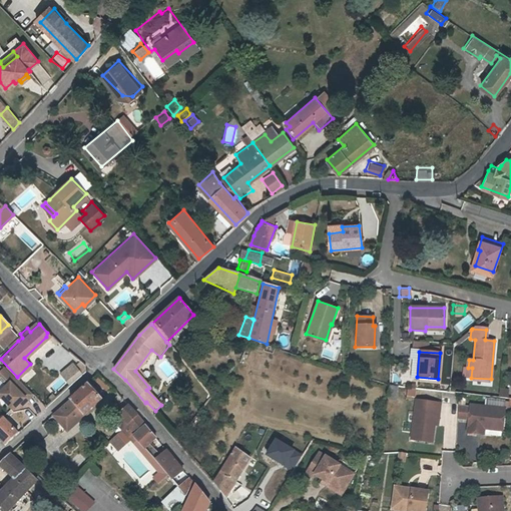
[(77,357),(57,372),(66,383),(85,369),(77,357)]
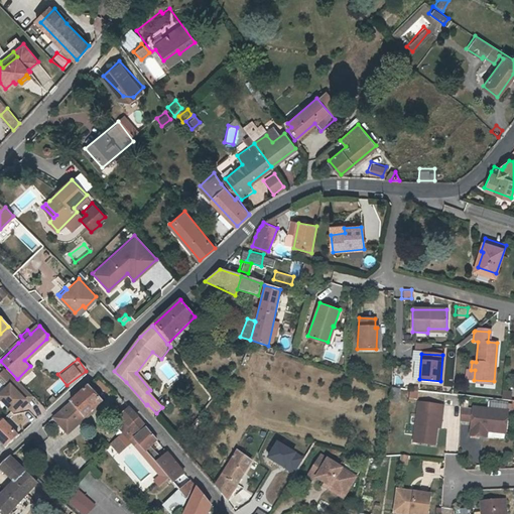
[(6,385),(0,390),(0,397),(11,409),(18,404),(30,392),(18,380),(16,381),(3,368),(0,371),(0,379),(1,380),(6,385)]
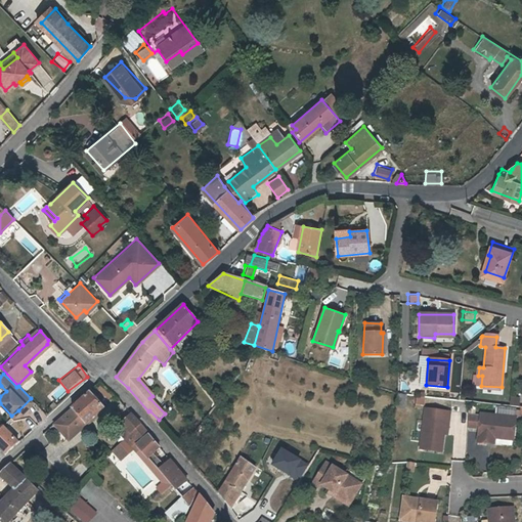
[(110,395),(99,385),(96,388),(106,397),(110,395)]
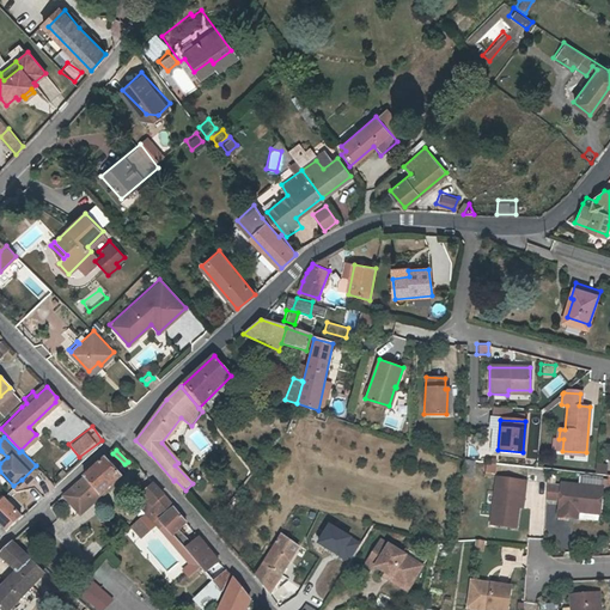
[(77,479),(93,495),(119,473),(103,456),(77,479)]
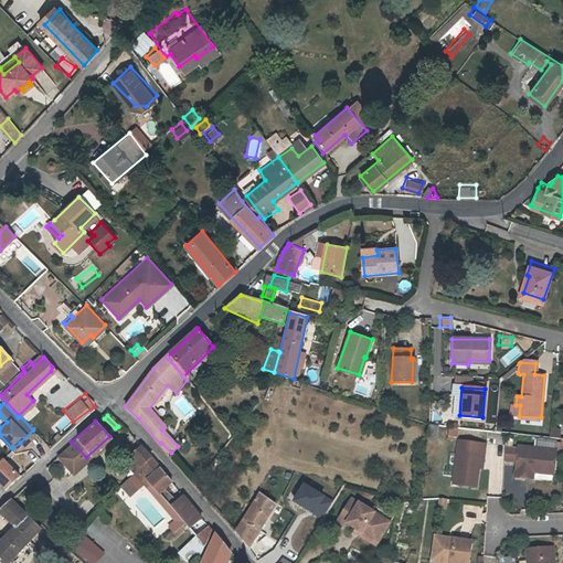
[(436,435),(437,423),(427,422),(425,434),(436,435)]
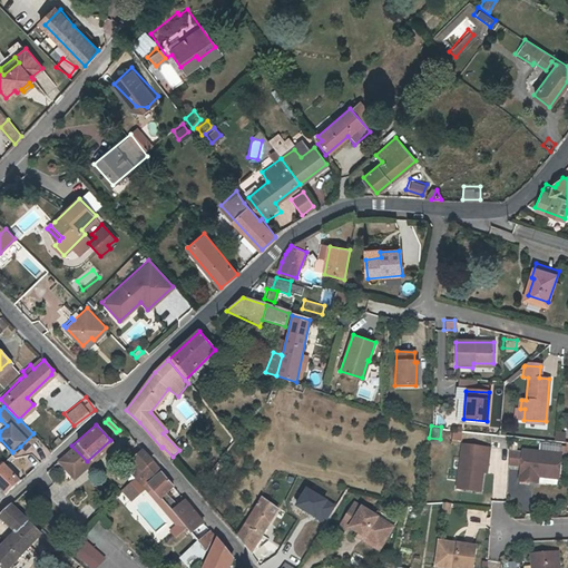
[(450,439),(458,440),(459,431),(450,430),(450,439)]
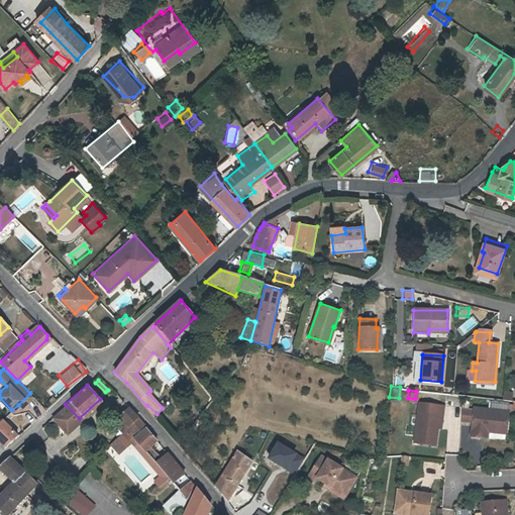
[(30,393),(18,405),(20,407),(32,396),(30,393)]
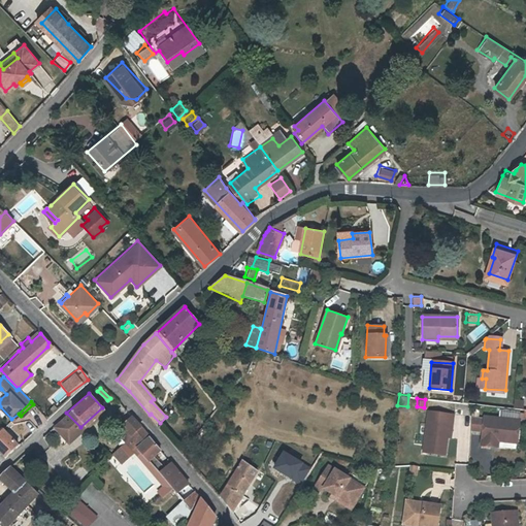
[(453,412),(428,408),(422,450),(444,453),(447,435),(449,420),(452,421),(453,412)]
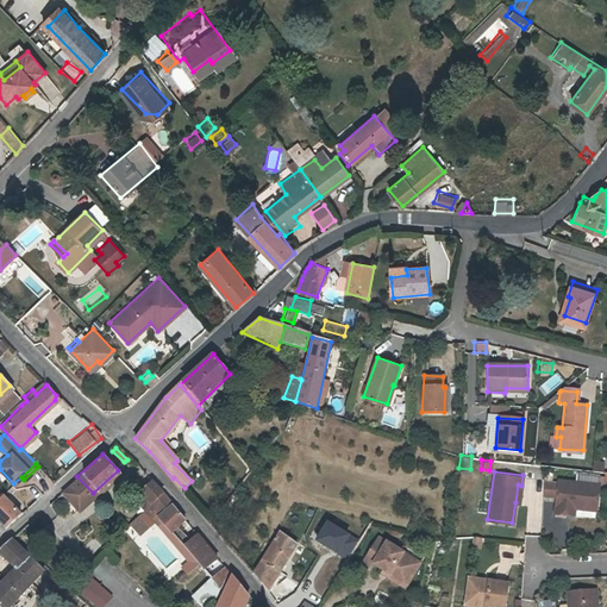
[(47,490),(50,477),(36,473),(31,485),(47,490)]
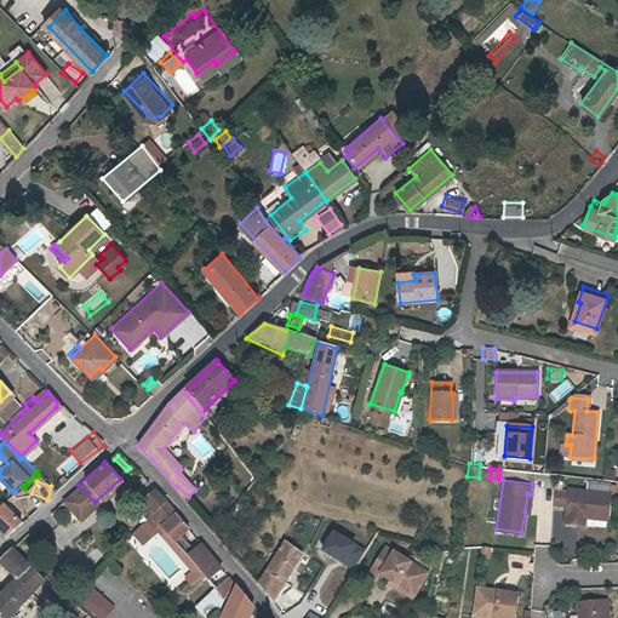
[(95,502),(78,485),(63,498),(79,516),(95,502)]
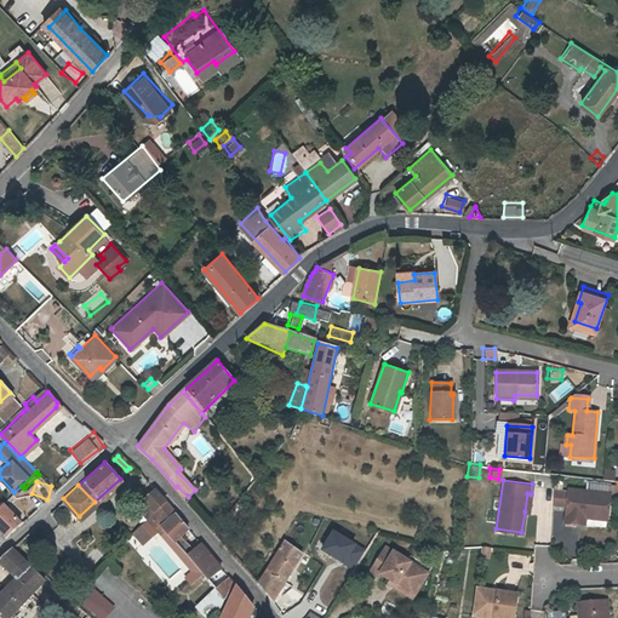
[(610,492),(568,487),(565,521),(584,524),(585,516),(585,513),(607,515),(610,492)]
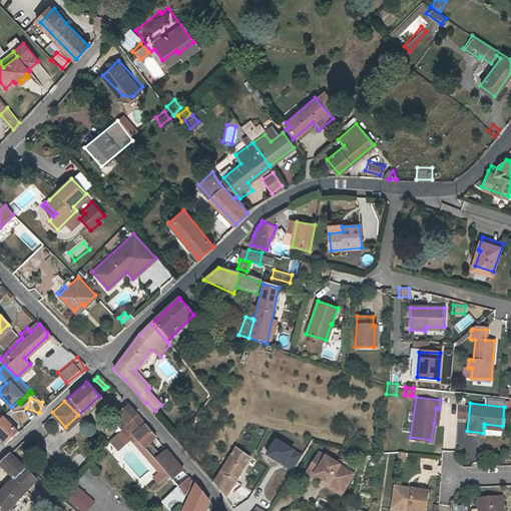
[(127,404),(118,412),(126,422),(136,414),(127,404)]
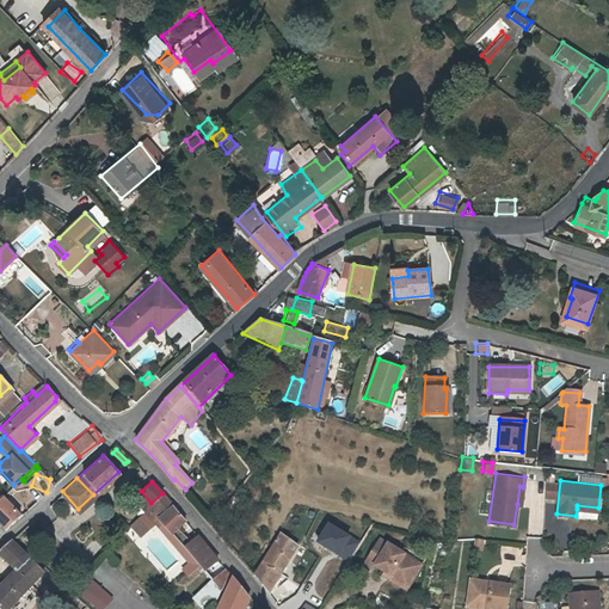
[(185,530),(179,523),(184,518),(162,493),(151,503),(147,508),(220,589),(227,571),(222,566),(219,570),(216,566),(217,565),(211,559),(215,557),(196,533),(188,539),(183,533),(185,530)]
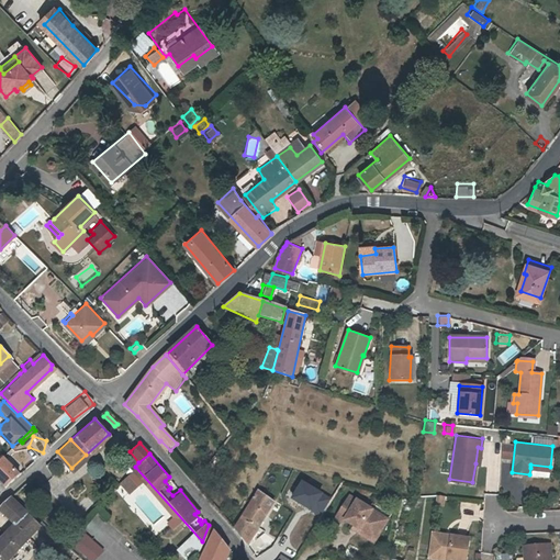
[(18,472),(1,455),(0,456),(0,479),(4,484),(18,472)]
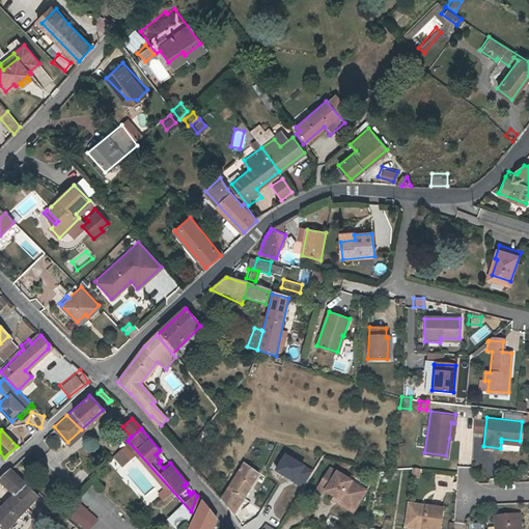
[(124,443),(134,453),(137,457),(140,454),(128,441),(124,443)]
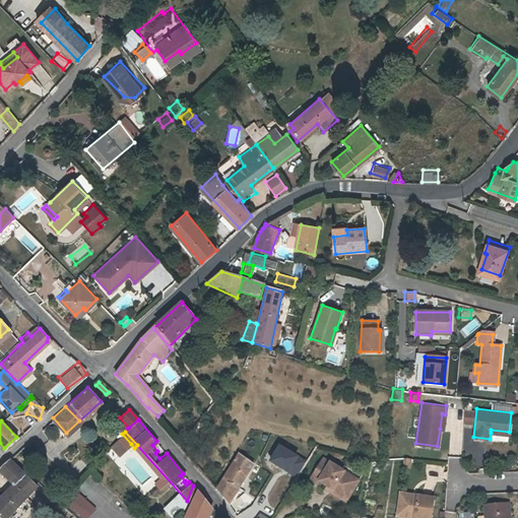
[(112,445),(120,453),(127,446),(119,438),(112,445)]
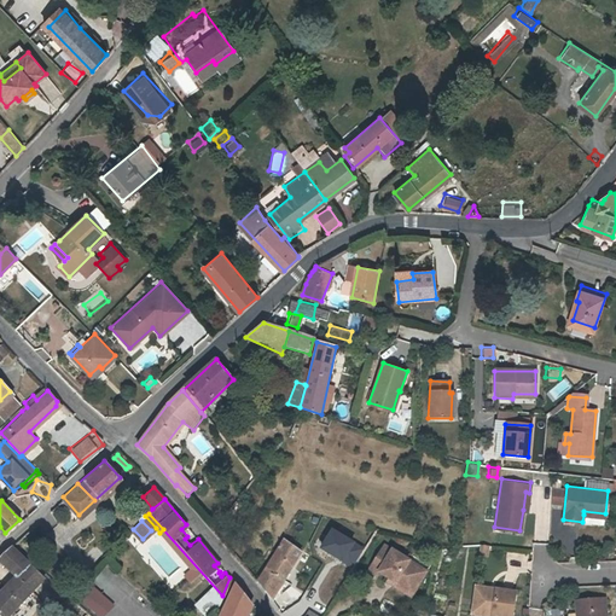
[(186,524),(181,529),(187,536),(185,539),(190,545),(198,539),(186,524)]
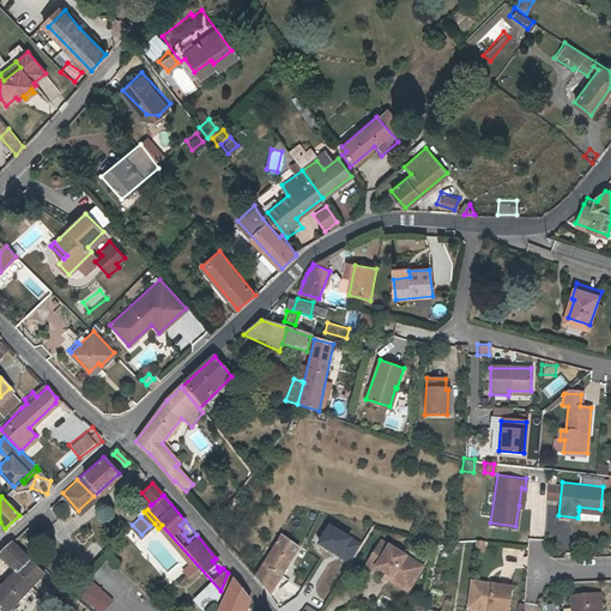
[(298,548),(280,534),(254,579),(270,596),(298,548)]
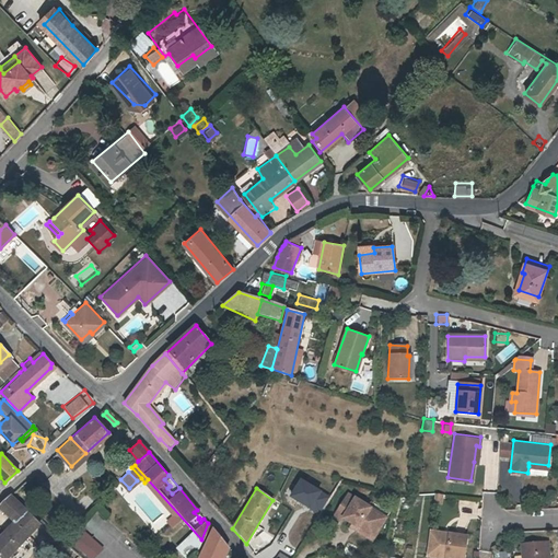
[(9,492),(0,500),(0,507),(14,520),(0,534),(0,554),(3,557),(4,557),(39,521),(9,492)]
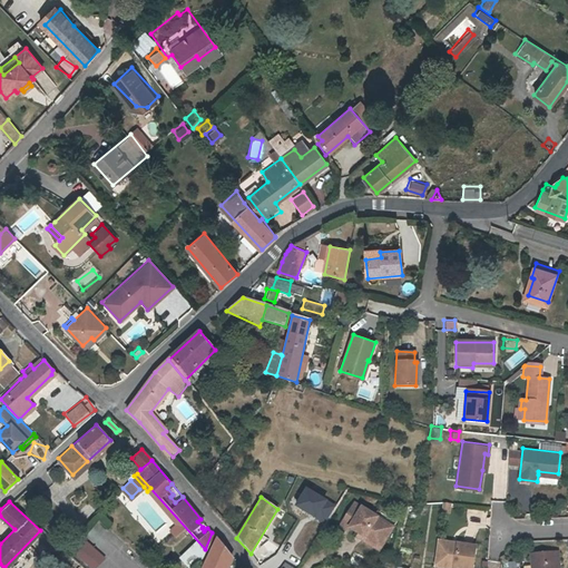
[(389,524),(354,502),(340,525),(348,530),(350,527),(359,532),(375,544),(389,524)]
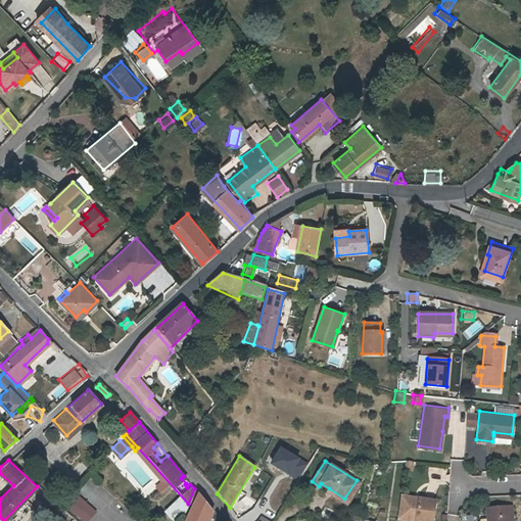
[(57,466),(49,476),(58,484),(67,476),(57,466)]
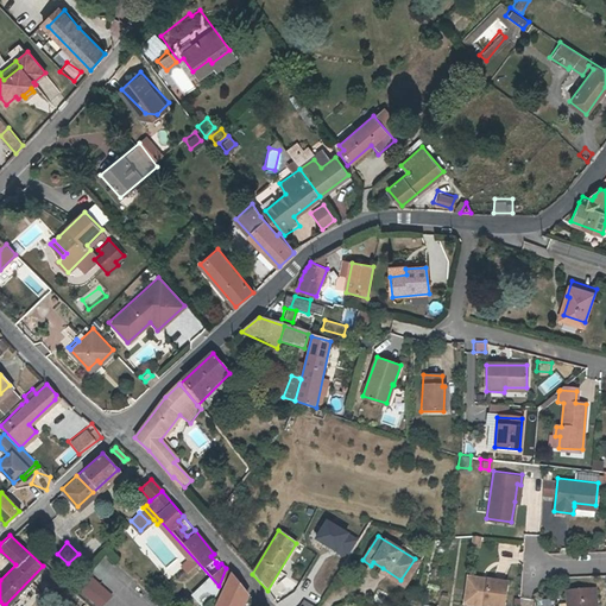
[(79,554),(68,563),(74,569),(83,559),(79,554)]
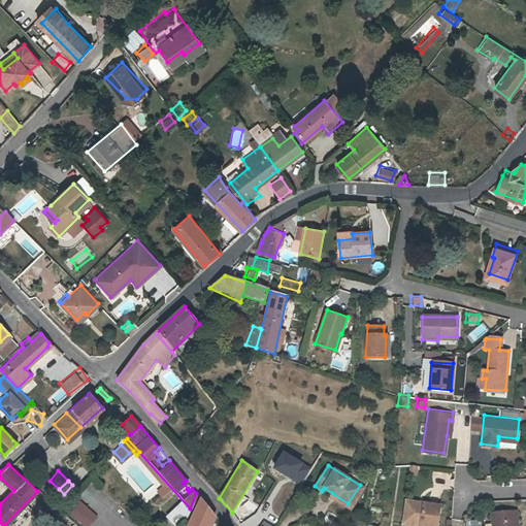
[(186,481),(183,483),(188,488),(187,489),(189,492),(192,489),(186,481)]
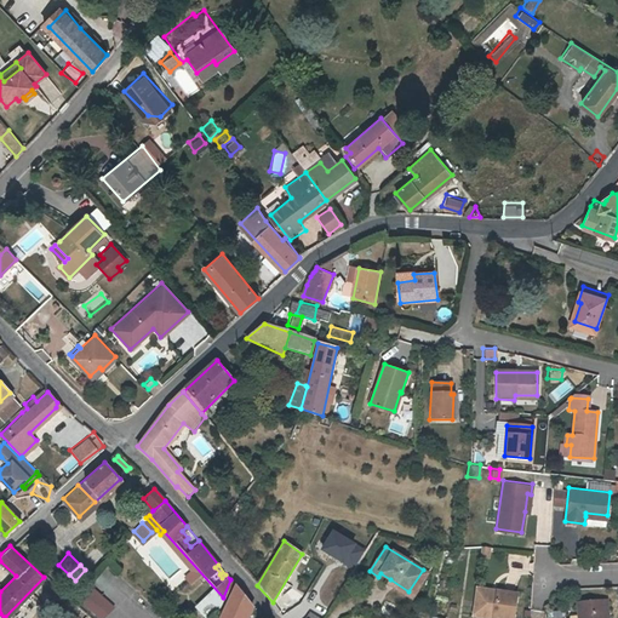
[(95,595),(127,595),(127,581),(112,581),(112,568),(95,568),(95,595)]
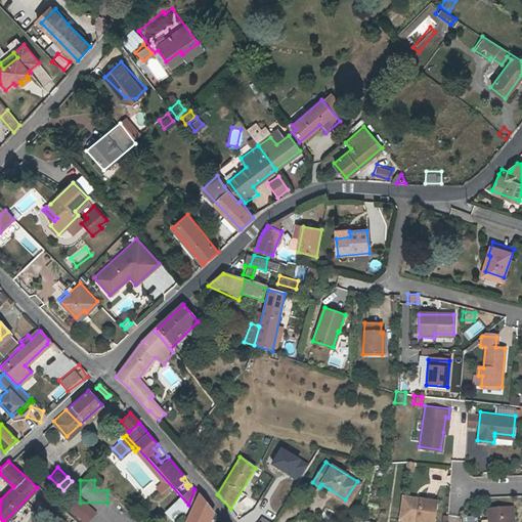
[(330,489),(328,492),(348,505),(361,483),(357,481),(345,499),(330,489)]
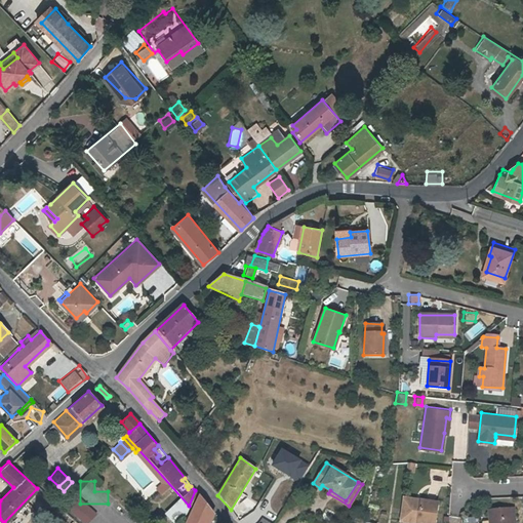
[(202,522),(211,512),(197,493),(184,522),(202,522)]
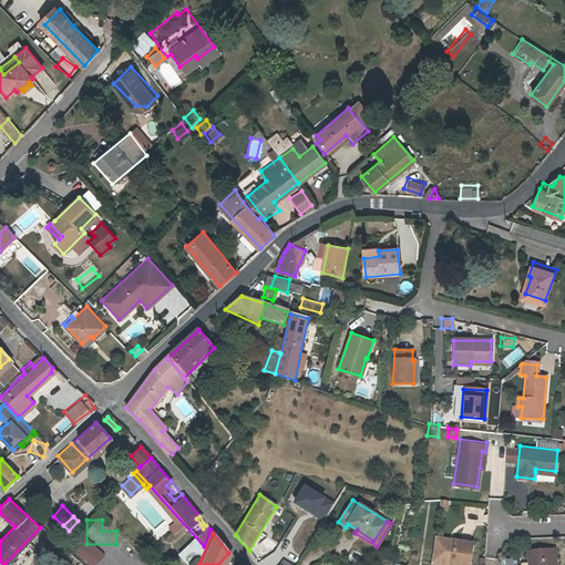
[(453,543),(434,540),(431,561),(461,564),(468,564),(472,542),(454,538),(453,543)]
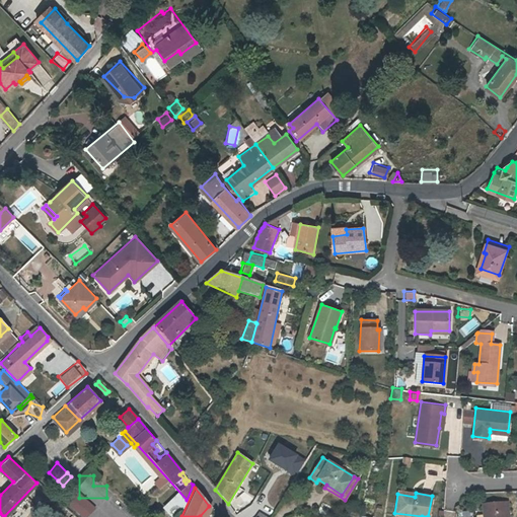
[(181,501),(176,495),(165,506),(170,512),(181,501)]
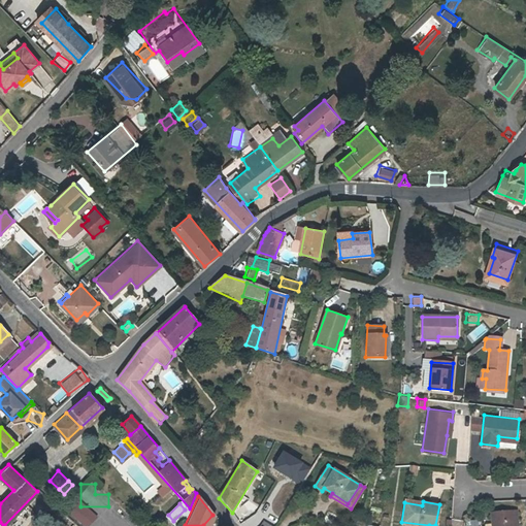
[(516,519),(516,510),(490,513),(491,525),(513,525),(513,519),(516,519)]
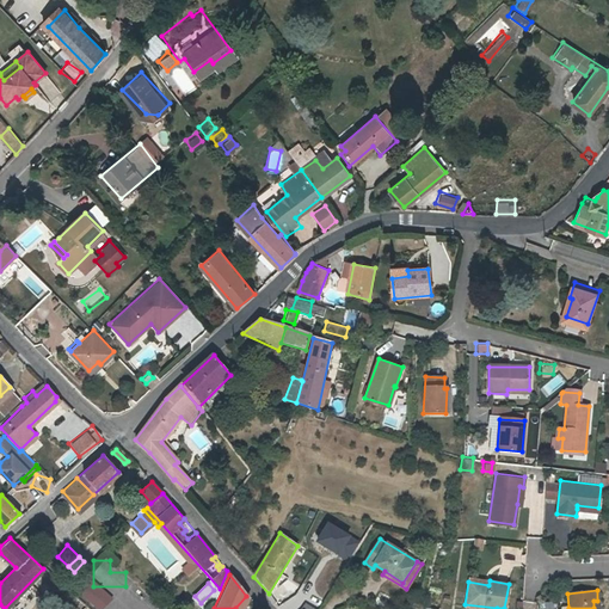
[(312,597),(301,608),(320,608),(323,606),(312,597)]
